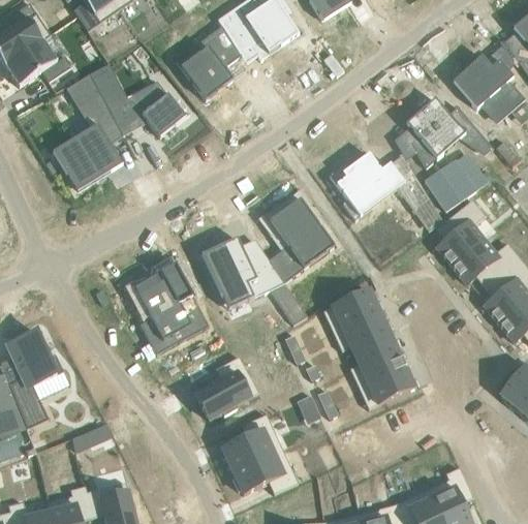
[(83,0),(84,1),(72,9),(88,31),(118,9),(112,0),(83,0)]
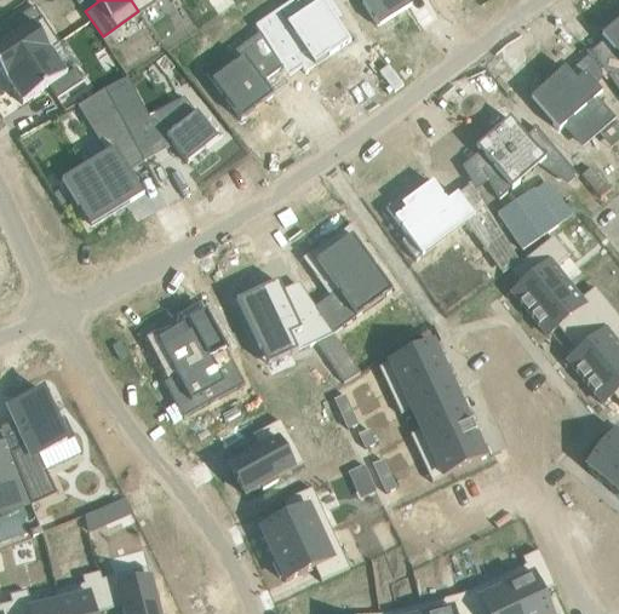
[(131,0),(138,11),(155,0),(131,0)]
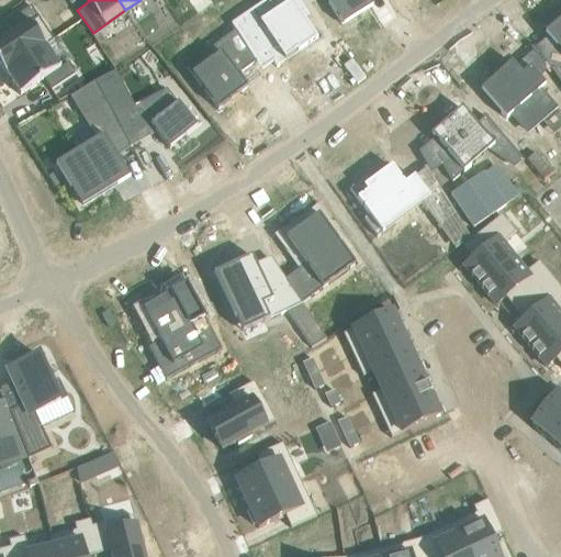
[(251,6),(231,20),(247,45),(253,54),(275,40),(285,56),(299,47),(299,48),(317,35),(303,14),(309,10),(301,0),(285,0),(260,18),(251,6)]
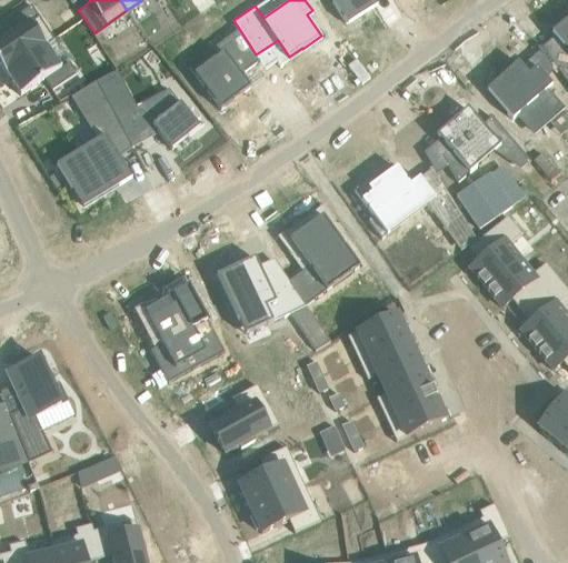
[(332,0),(346,20),(347,22),(377,3),(376,1),(375,0),(332,0)]
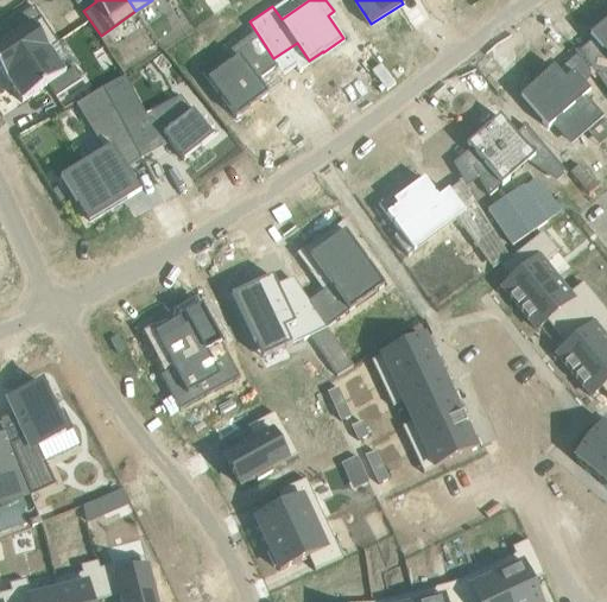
[(0,67),(5,74),(49,44),(50,45),(58,39),(33,2),(6,20),(14,32),(0,40),(0,67)]
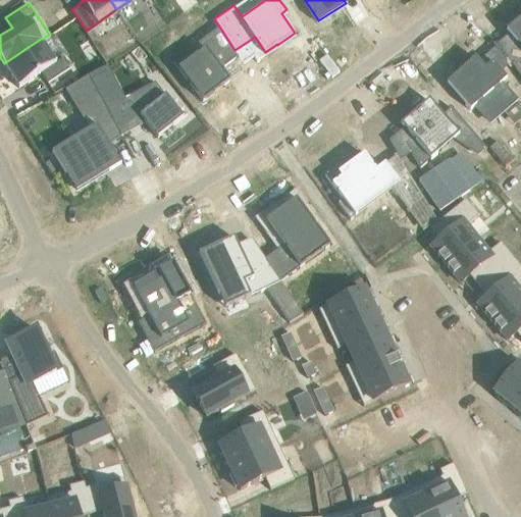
[(520,15),(506,28),(520,46),(520,51),(510,60),(520,75),(520,15)]
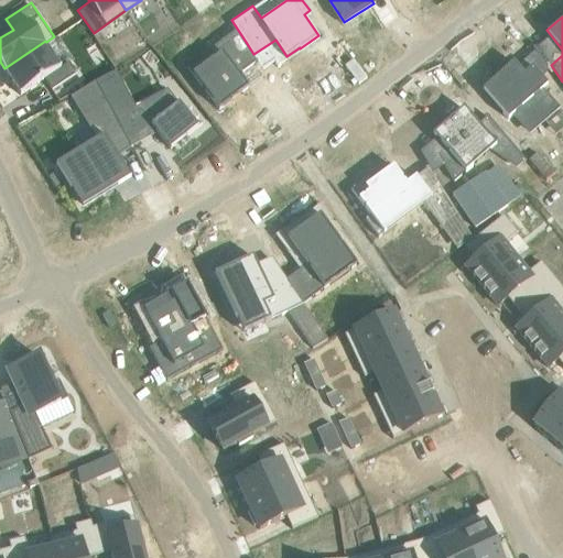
[(230,18),(180,56),(219,107),(248,84),(229,59),(248,45),(231,20),(230,18)]
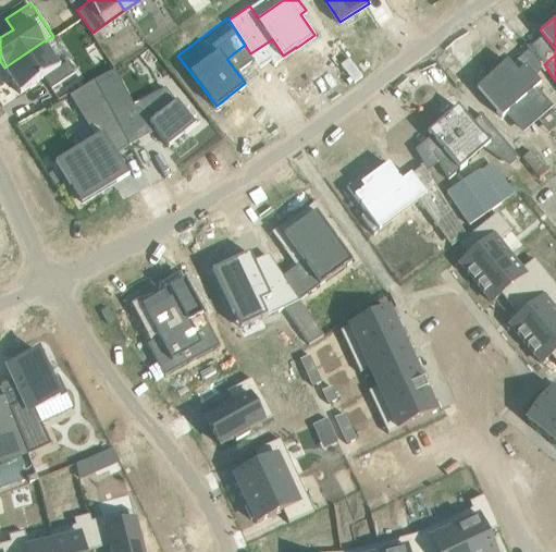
[(45,40),(4,68),(5,70),(5,69),(20,89),(19,89),(20,90),(44,74),(51,85),(75,69),(68,58),(59,63),(59,62),(45,43),(46,41),(45,40)]
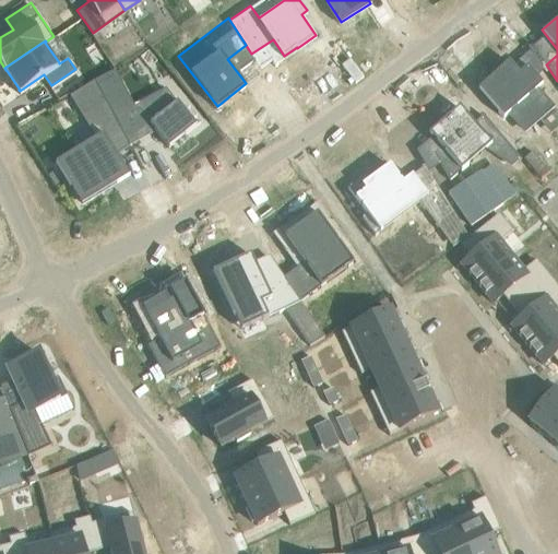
[(508,58),(479,87),(503,115),(509,109),(523,126),(547,104),(550,107),(554,105),(550,101),(537,85),(542,81),(526,63),(519,70),(508,58)]
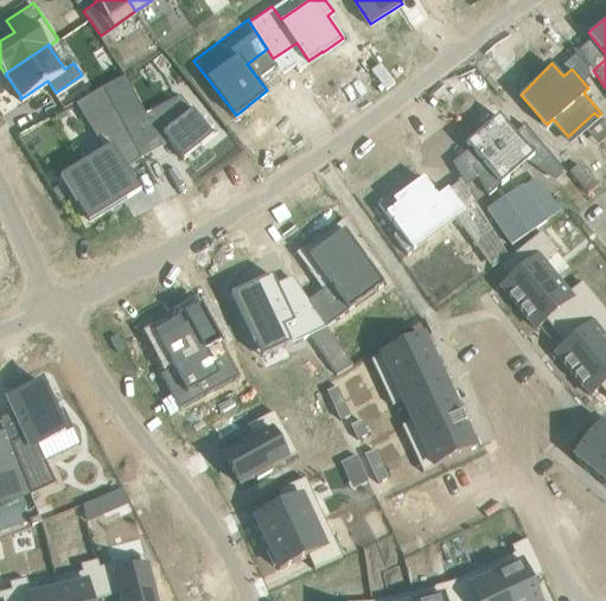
[(116,77),(102,83),(103,84),(138,149),(161,130),(183,157),(212,133),(186,100),(158,122),(152,114),(142,120),(121,80),(117,81),(116,77)]
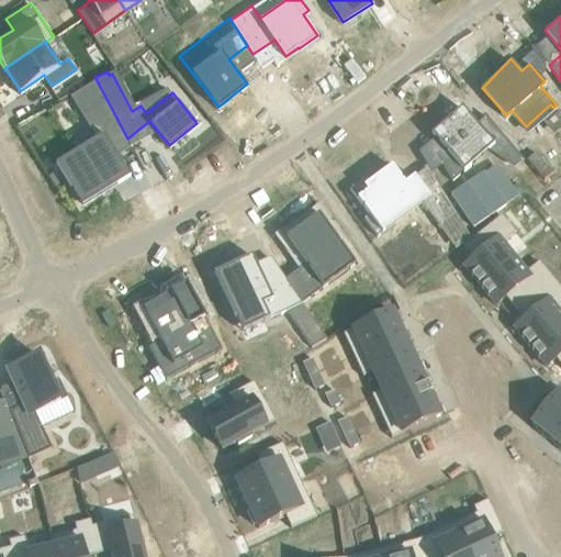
[(96,136),(55,160),(81,203),(130,174),(116,152),(130,143),(127,138),(96,78),(69,93),(81,112),(96,136)]
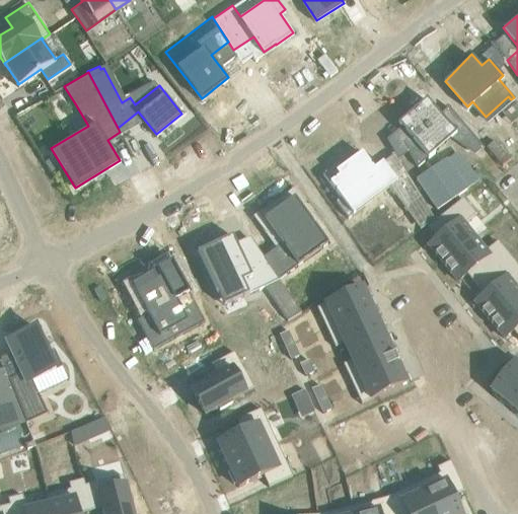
[(426,96),(397,121),(409,134),(401,139),(417,164),(465,123),(446,101),(444,103),(446,104),(439,111),(426,96)]
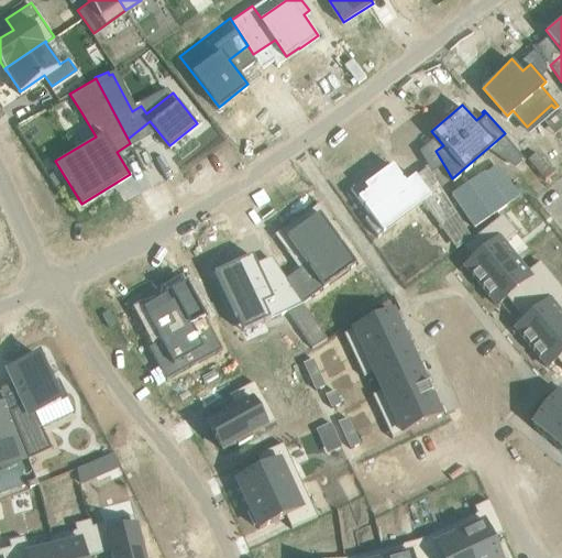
[(367,174),(350,186),(370,212),(364,216),(378,236),(397,221),(395,218),(423,197),(443,223),(447,221),(461,241),(471,234),(428,164),(405,181),(392,163),(371,178),(367,174)]
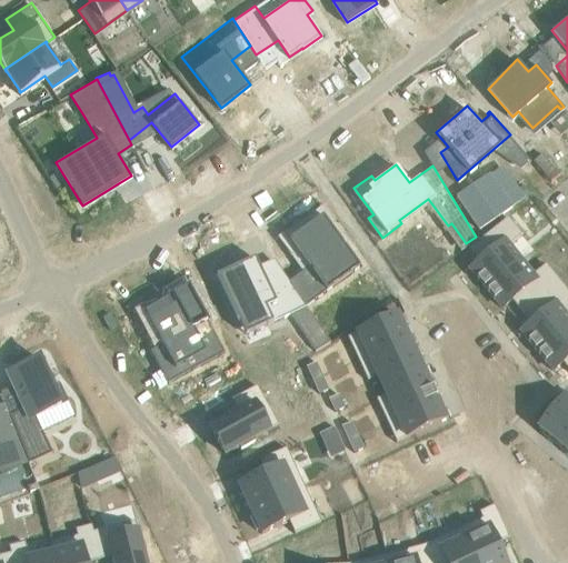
[(489,170),(456,192),(479,227),(511,204),(489,170)]
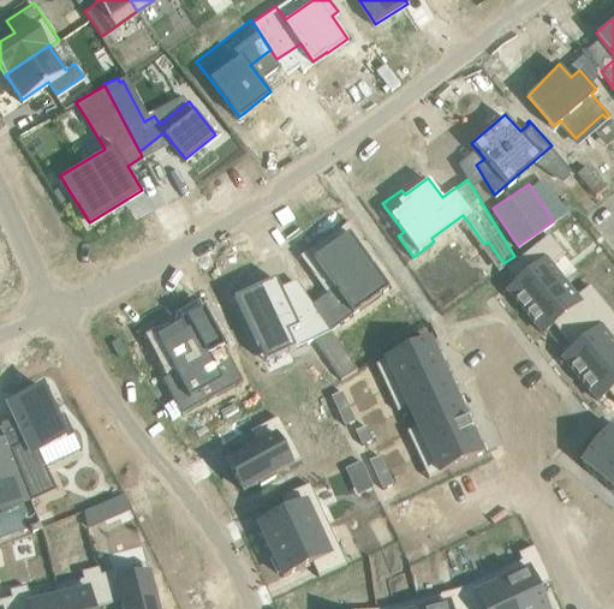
[(58,185),(53,187),(61,202),(66,199),(58,185)]
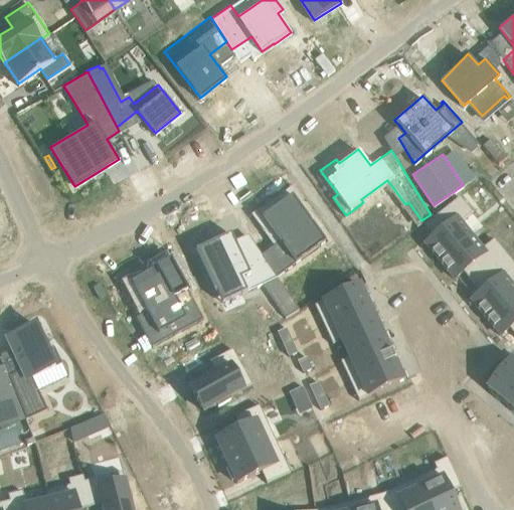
[(460,194),(424,222),(434,233),(424,240),(440,259),(471,232),(460,219),(472,209),(460,194)]
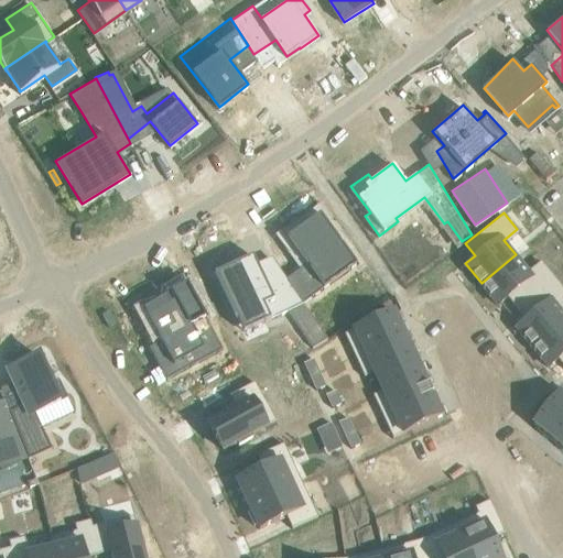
[(306,262),(287,276),(288,277),(303,301),(356,263),(321,214),(289,237),(306,262)]
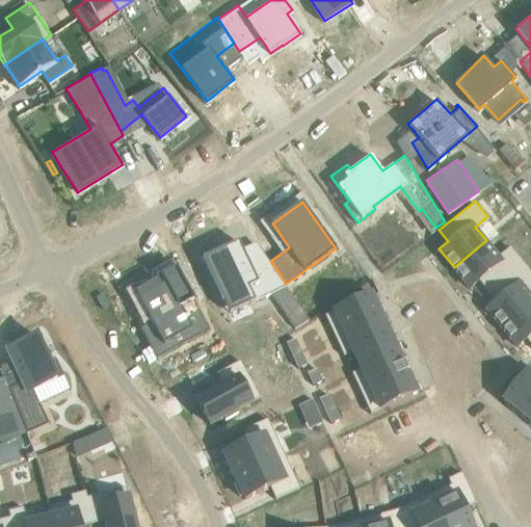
[(238,238),(203,256),(230,311),(286,284),(271,262),(254,270),(238,238)]
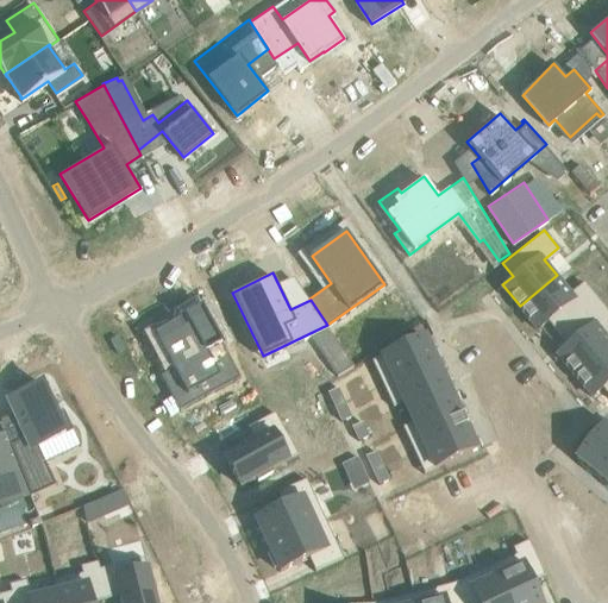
[(557,275),(520,306),(537,326),(547,318),(557,331),(599,296),(584,278),(569,290),(557,275)]
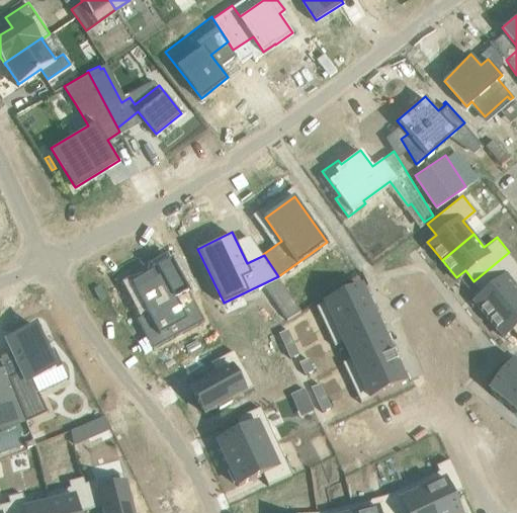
[(483,291),(474,298),(489,317),(516,292),(516,272),(516,270),(516,262),(509,252),(474,281),(483,291)]
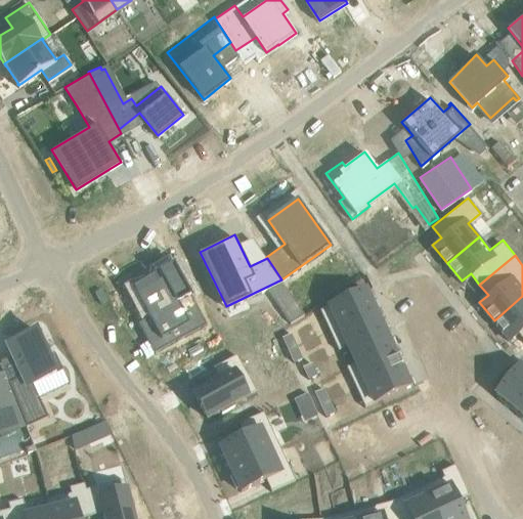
[(155,272),(132,285),(148,315),(138,320),(154,350),(203,325),(171,265),(159,271),(162,276),(158,279),(155,272)]
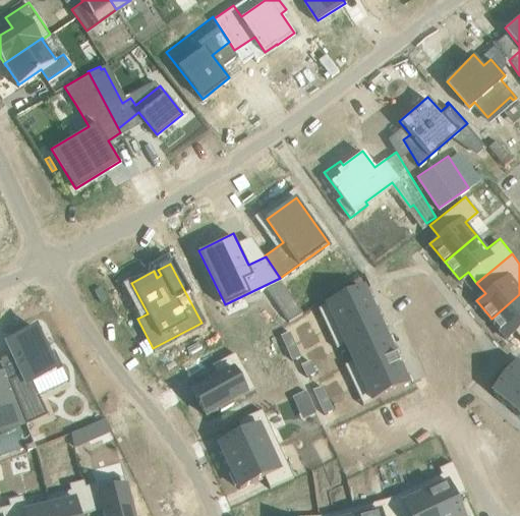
[(363,285),(318,306),(327,326),(372,304),(363,285)]
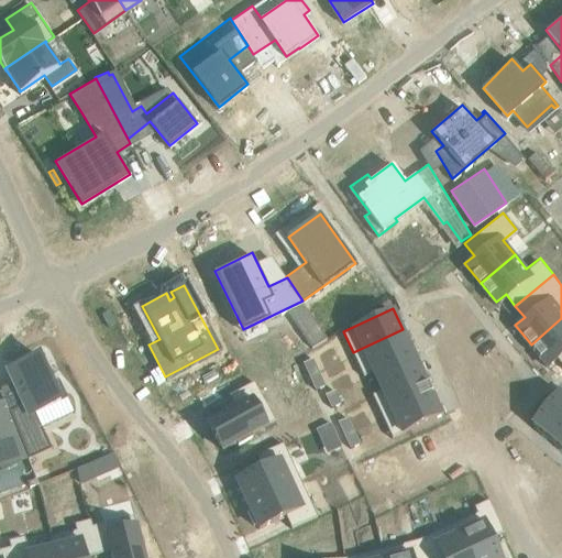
[(561,318),(531,345),(547,363),(557,356),(561,362),(561,318)]
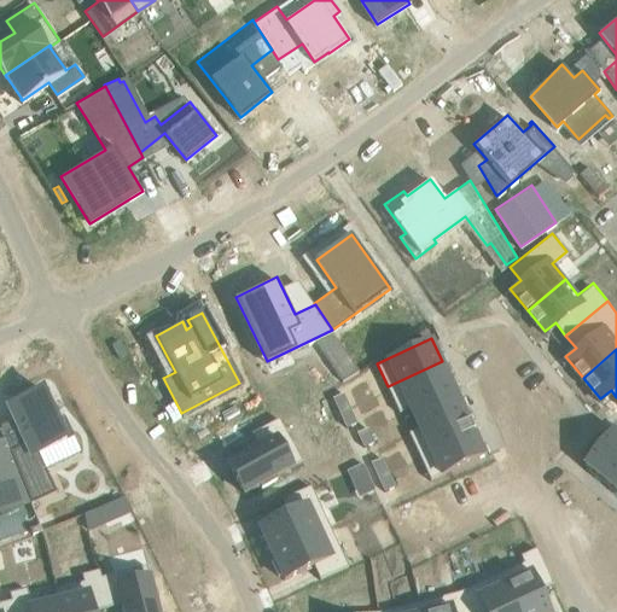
[(350,356),(335,367),(342,378),(358,367),(350,356)]
